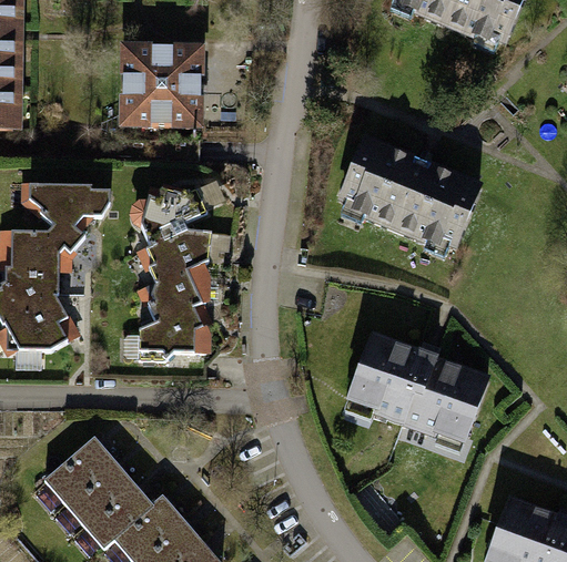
[(0,129),(22,129),(21,0),(0,0),(0,129)]
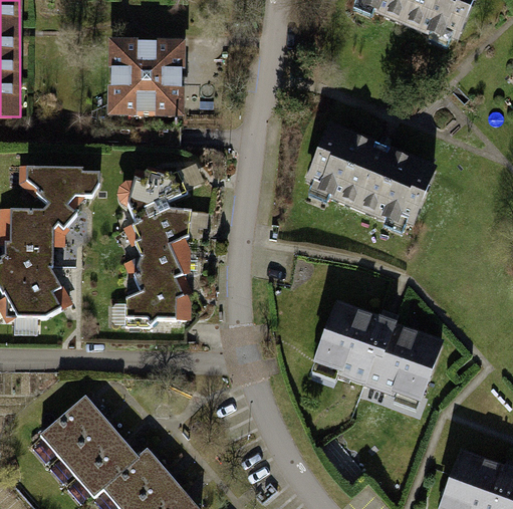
[(347,0),(452,44),(471,0),(347,0)]
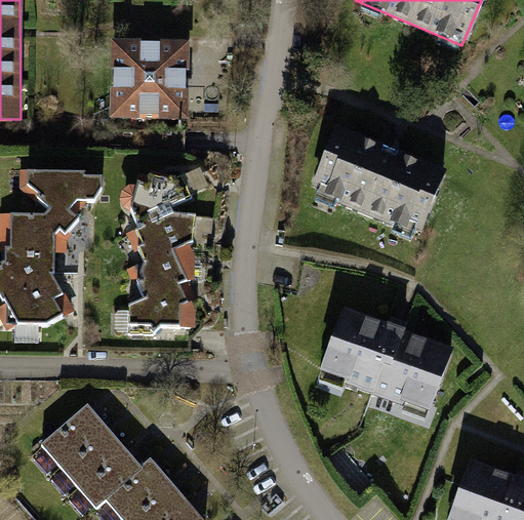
[(187,42),(113,43),(113,119),(187,119),(187,42)]
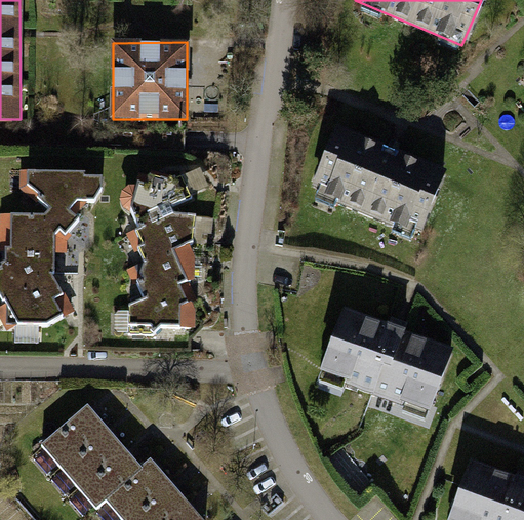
[(335,126),(309,193),(416,236),(444,170),(335,126)]
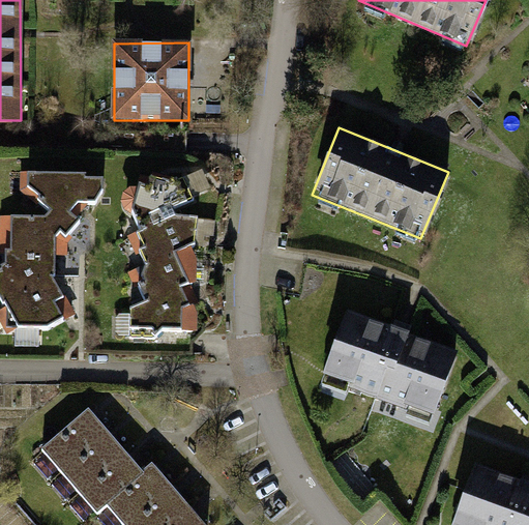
[(56,200),(68,209),(77,200),(94,200),(103,187),(103,176),(86,176),(85,171),(27,170),(27,188),(49,208),(56,200)]
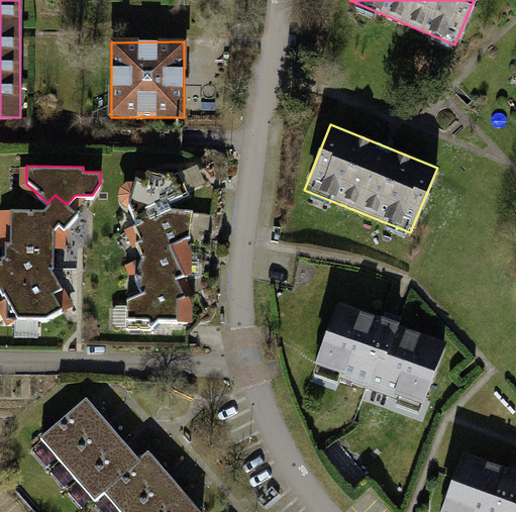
[(128,202),(136,223),(172,208),(168,200),(189,191),(179,169),(166,175),(146,170),(145,175),(136,172),(133,183),(130,183),(126,183),(124,185),(122,187),(120,190),(120,192),(120,196),(122,198),(125,201),(128,202)]
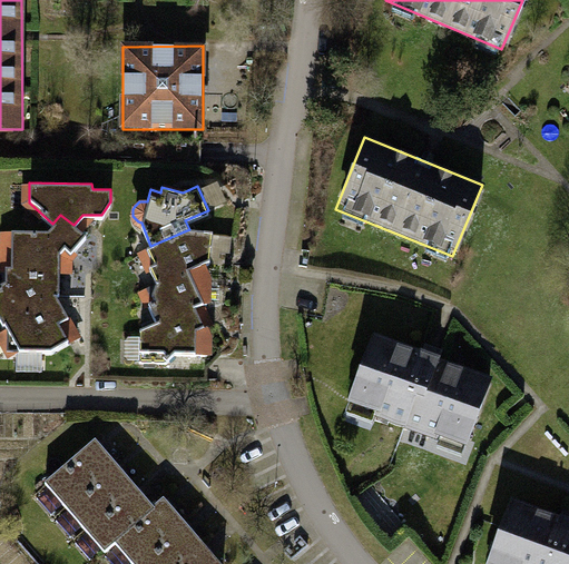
[(5,267),(59,268),(67,268),(67,256),(85,235),(74,225),(60,215),(52,224),(48,230),(5,229),(5,267)]
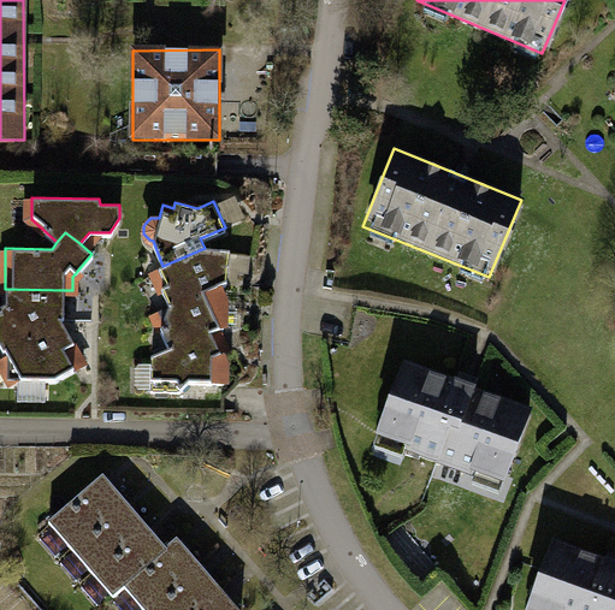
[(169,305),(216,285),(225,282),(229,250),(205,248),(163,266),(154,270),(169,305)]
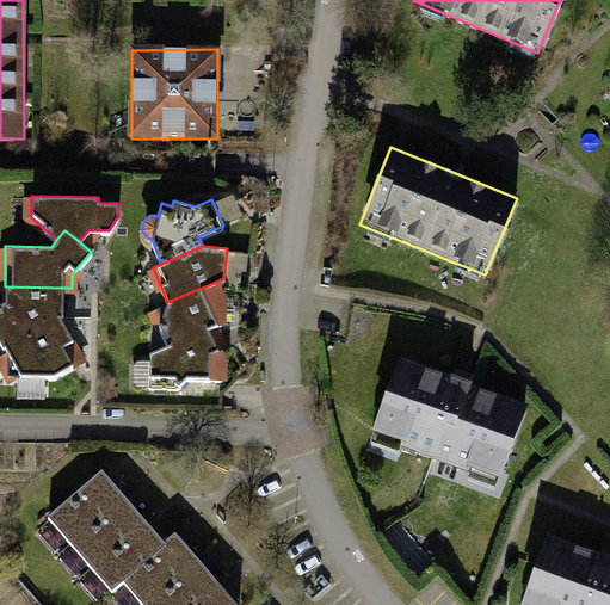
[(159,325),(167,345),(213,326),(222,322),(222,300),(214,283),(167,302),(159,325)]
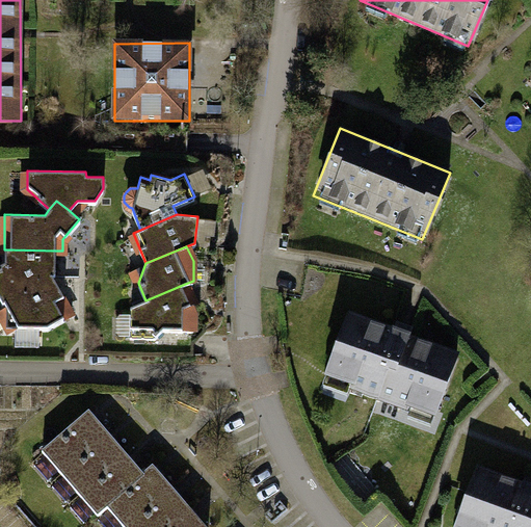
[(4,300),(51,274),(55,272),(55,251),(4,249),(5,261),(0,264),(0,298),(2,302),(4,300)]
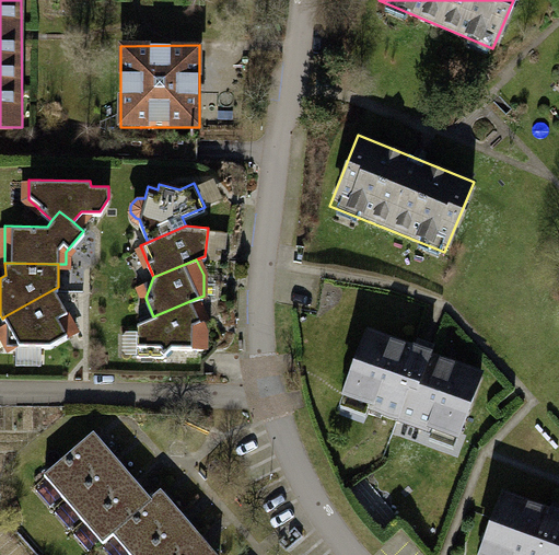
[(77,327),(54,289),(4,316),(6,320),(7,343),(49,344),(77,327)]
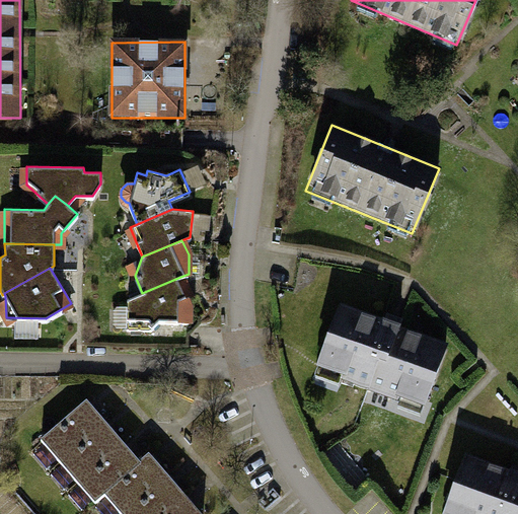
[(126,327),(151,327),(158,320),(192,321),(193,303),(180,277),(142,293),(126,299),(126,327)]
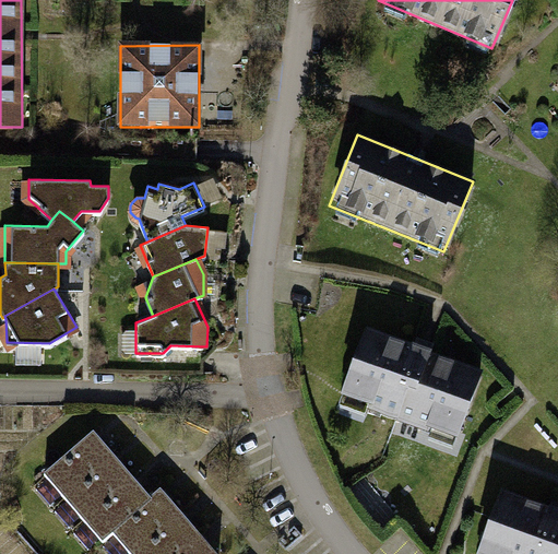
[(429,344),(361,321),(339,389),(400,410),(398,415),(455,435),(478,367),(427,350),(429,344)]
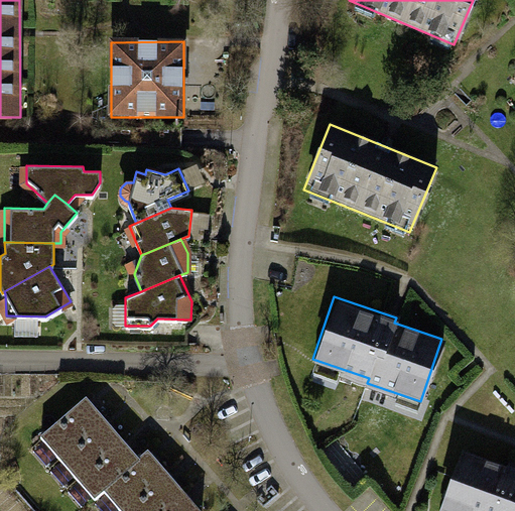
[(85,396),(40,434),(58,456),(103,416),(85,396)]
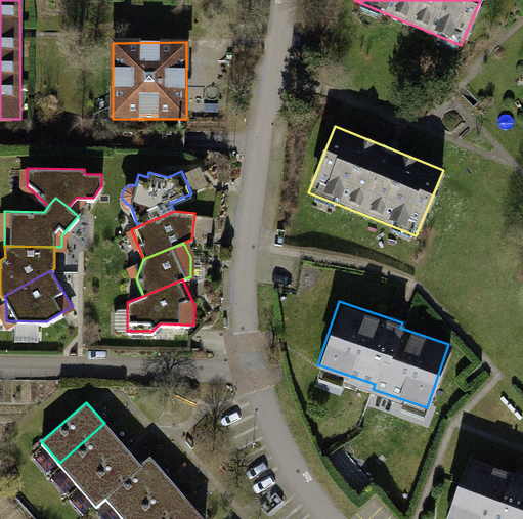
[(104,423),(59,463),(78,483),(123,444),(104,423)]
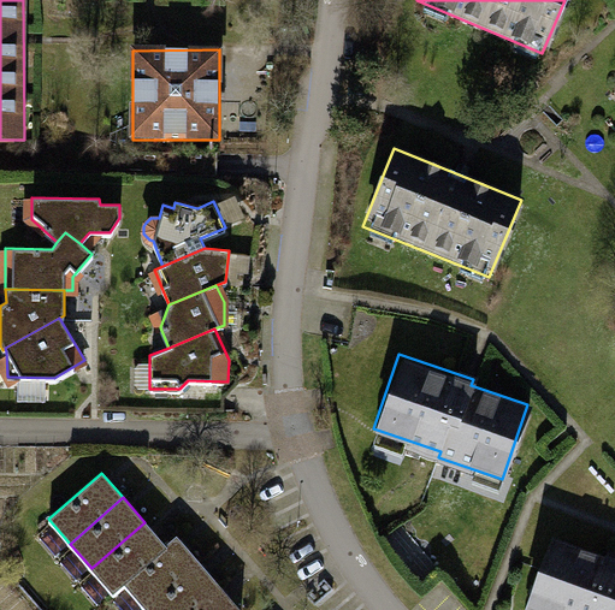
[(145,522),(92,568),(112,592),(123,582),(165,546),(145,522)]
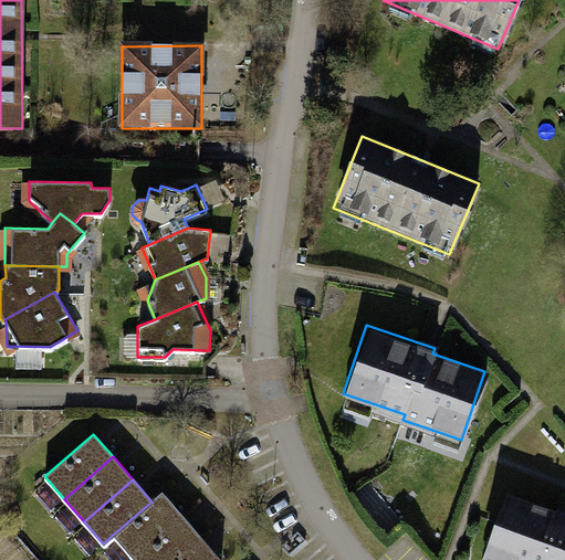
[(564,559),(564,514),(499,490),(474,558),(482,559),(564,559)]
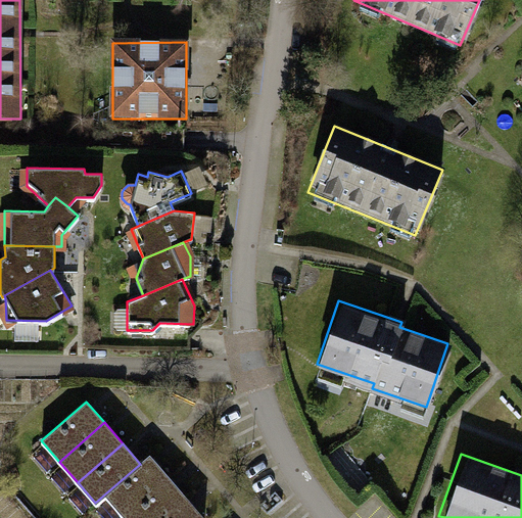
[(167,476),(148,456),(140,464),(104,495),(123,515),(167,476)]
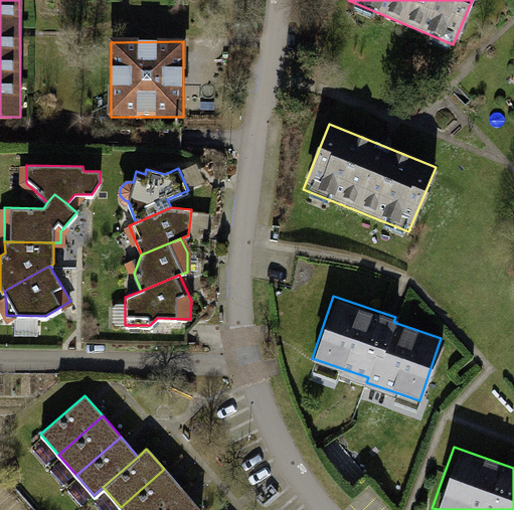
[(157,509),(181,490),(164,469),(121,507),(123,509),(157,509)]
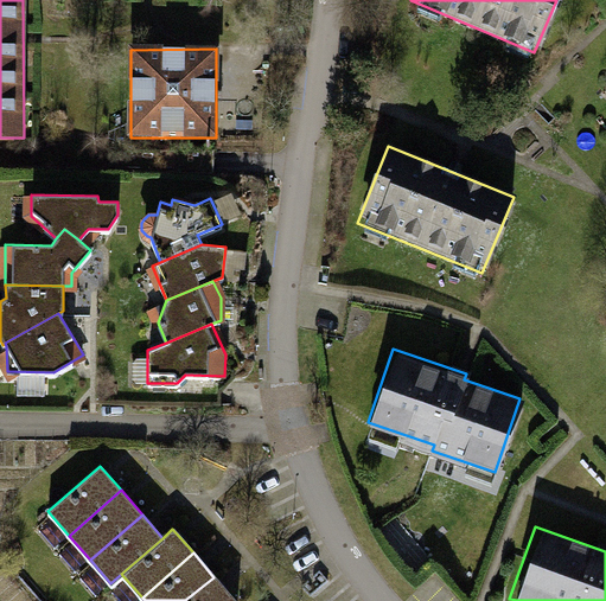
[(234,600),(235,600),(214,577),(185,600),(234,600)]
